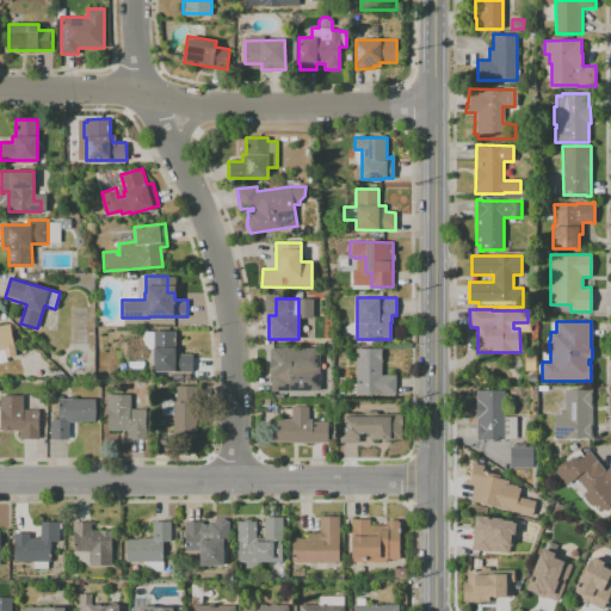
[(0,328),(13,326),(20,357),(8,359),(7,352),(0,353),(0,328)]
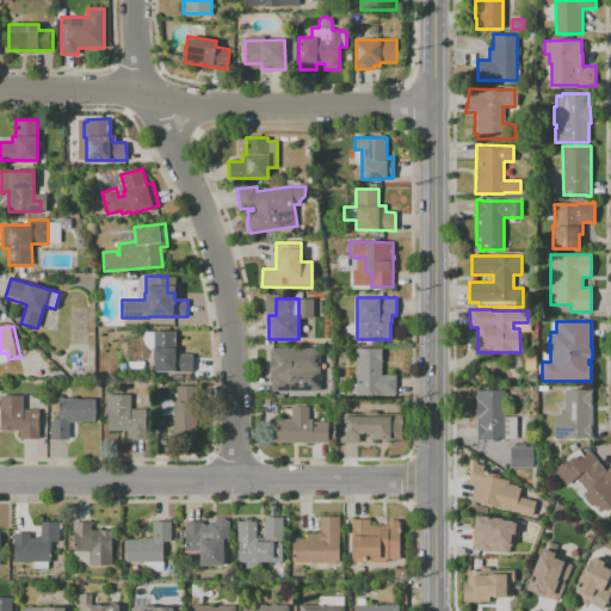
[(192,371),(153,371),(153,331),(176,331),(176,346),(179,346),(179,353),(192,353),(192,371)]
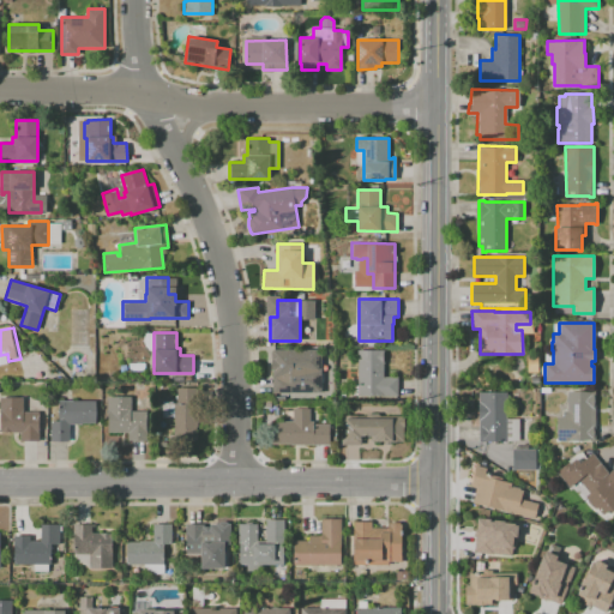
[(280,350),(318,349),(318,367),(309,367),(311,392),(272,393),(272,374),(280,374),(280,350)]
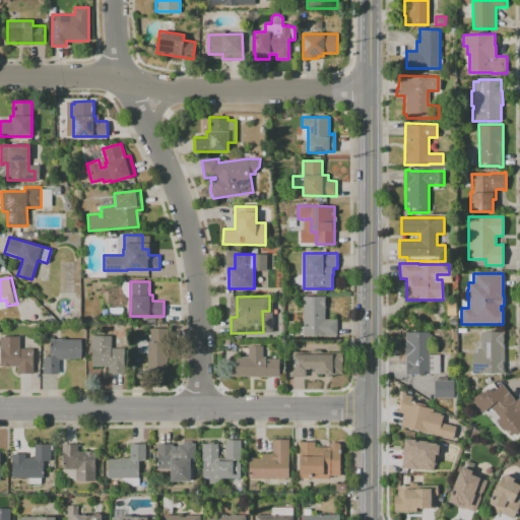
[(303,335),(303,297),(325,297),(325,308),(324,308),(324,319),(337,319),(337,335),(303,335)]
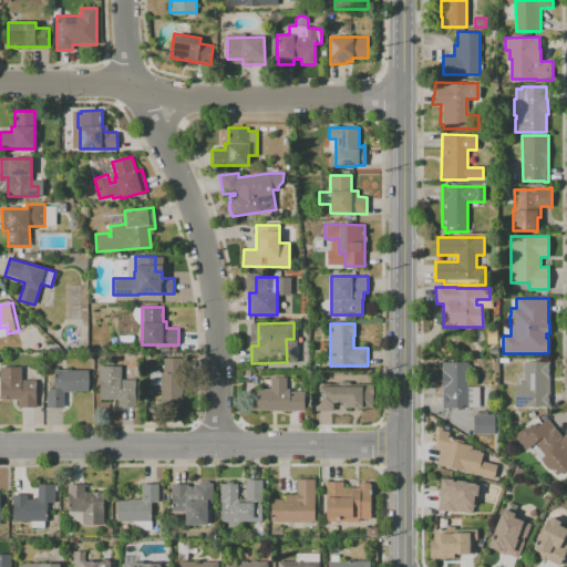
[(487,344),(487,328),(497,328),(497,343),(487,344)]
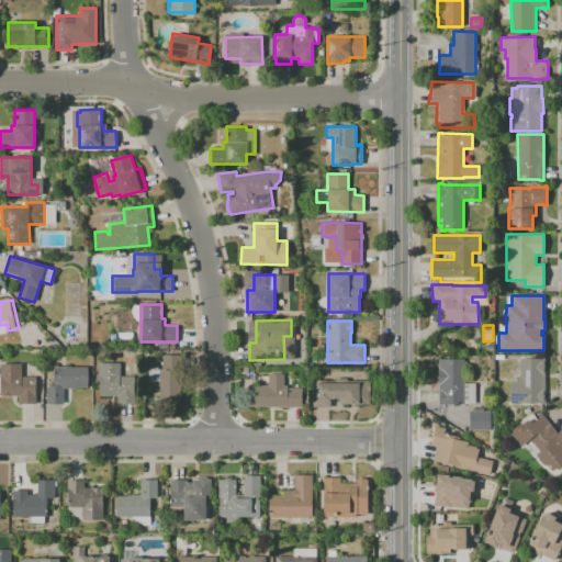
[(161,355),(180,355),(180,391),(179,391),(179,403),(159,403),(159,381),(148,381),(148,367),(158,367),(158,368),(160,368),(160,369),(161,369),(161,355)]
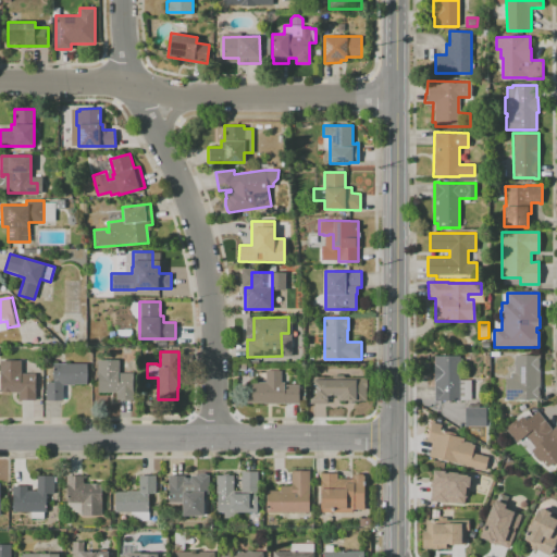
[(540,400),(534,399),(517,399),(517,400),(505,400),(505,378),(510,378),(510,372),(515,373),(515,356),(534,356),(534,355),(540,355),(540,400)]
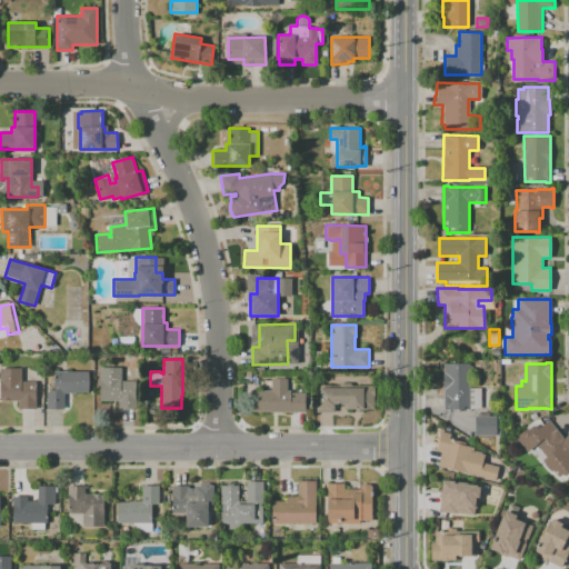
[(443,410),(443,363),(469,363),(469,388),(480,388),(480,409),(469,409),(448,409),(448,410),(443,410)]
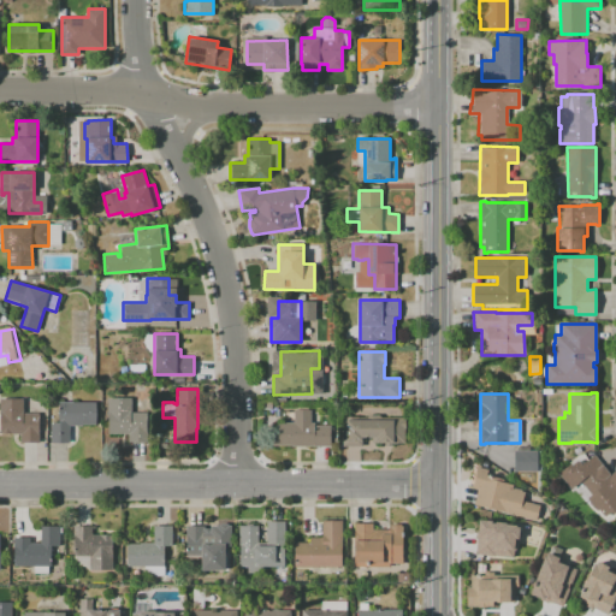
[(108,433),(108,397),(131,397),(131,412),(147,412),(146,442),(128,442),(128,433),(108,433)]
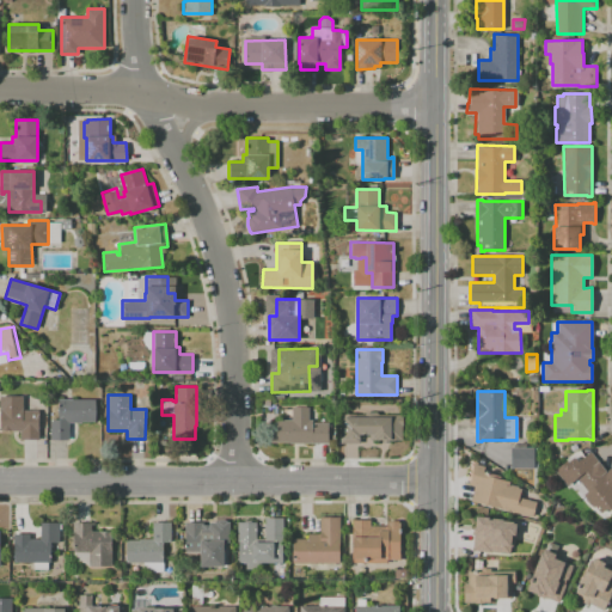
[(38,410),(38,440),(20,440),(20,432),(0,432),(0,396),(23,396),(23,410),(38,410)]
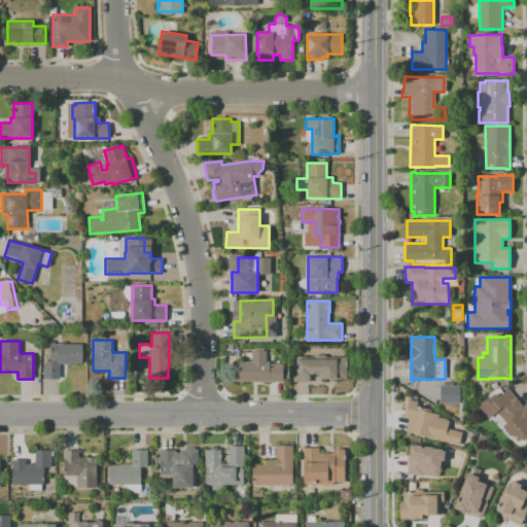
[(43,360),(49,360),(49,344),(81,344),(81,362),(70,362),(70,363),(60,363),(60,379),(43,379),(43,360)]
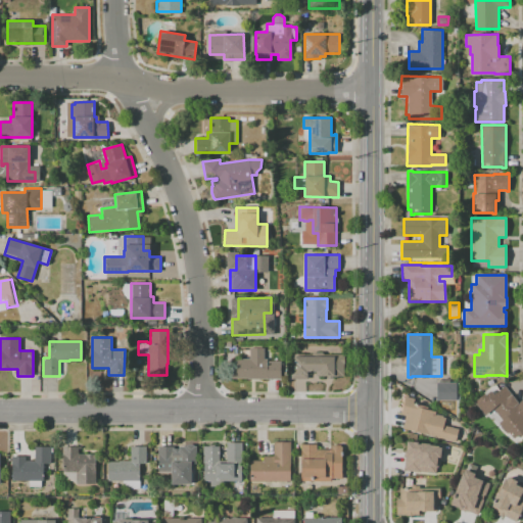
[(249,348),(264,347),(264,359),(268,359),(268,362),(280,361),(280,378),(247,379),(247,378),(230,378),(230,366),(236,366),(236,359),(249,359),(249,348)]
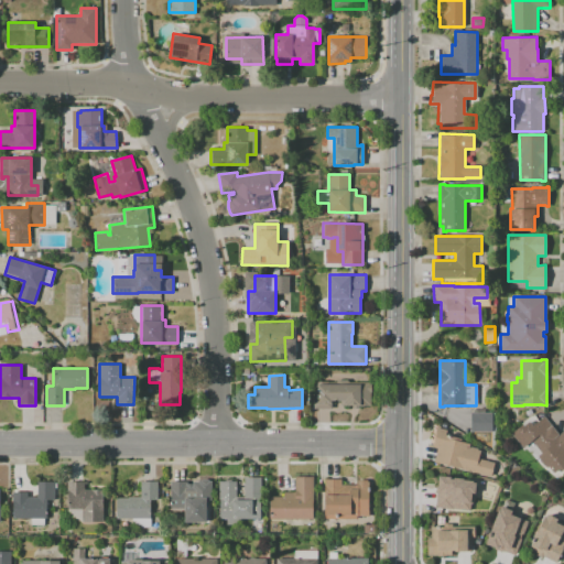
[(314,409),(314,381),(328,381),(328,382),(337,382),(338,380),(347,380),(348,382),(370,382),(370,384),(371,384),(371,392),(371,405),(368,405),(359,405),(359,408),(351,408),(351,405),(340,405),(340,400),(332,400),(332,409),(314,409)]
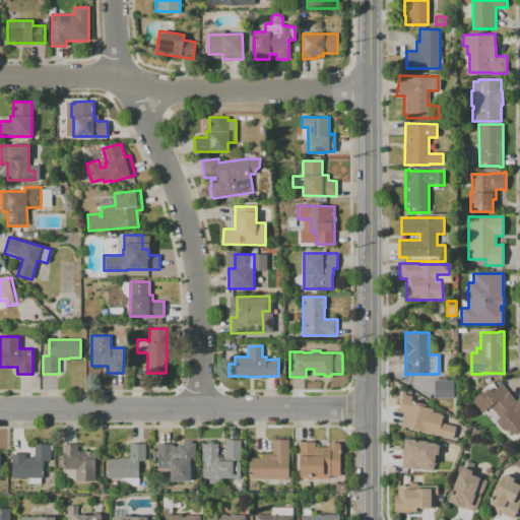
[(435,380),(454,380),(454,397),(435,397),(435,380)]
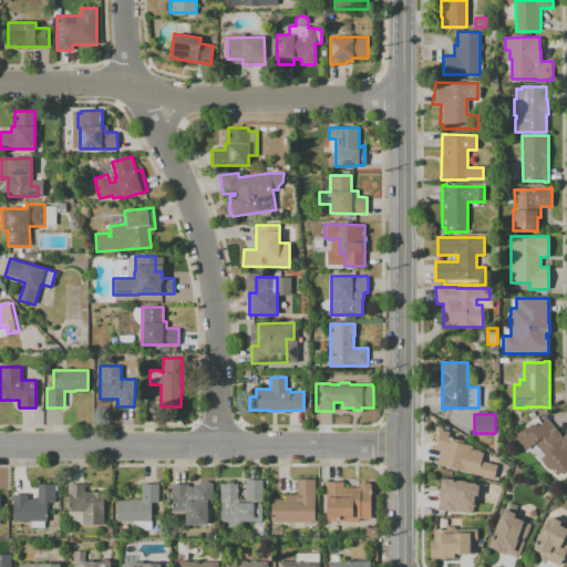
[(527,435),(548,419),(563,436),(566,433),(566,454),(562,460),(565,464),(553,474),(543,462),(547,459),(527,435)]
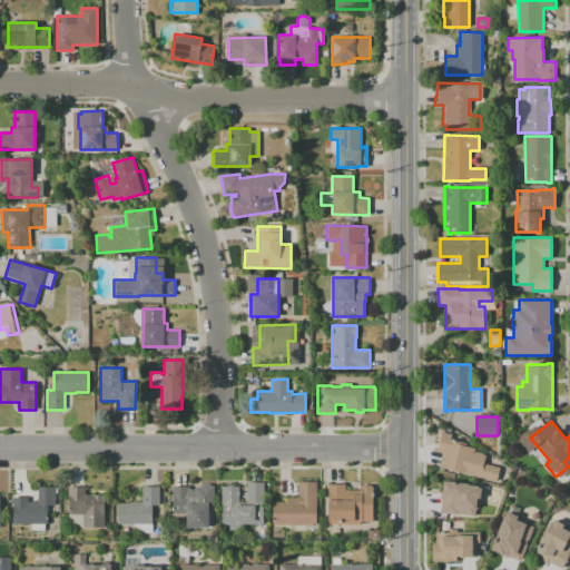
[(499,468),(495,482),(439,468),(442,453),(436,452),(441,438),(440,438),(441,429),(444,430),(443,432),(451,434),(451,438),(457,439),(455,441),(459,441),(458,443),(475,448),(474,452),(475,453),(477,451),(483,453),(482,454),(485,455),(483,463),(499,468)]
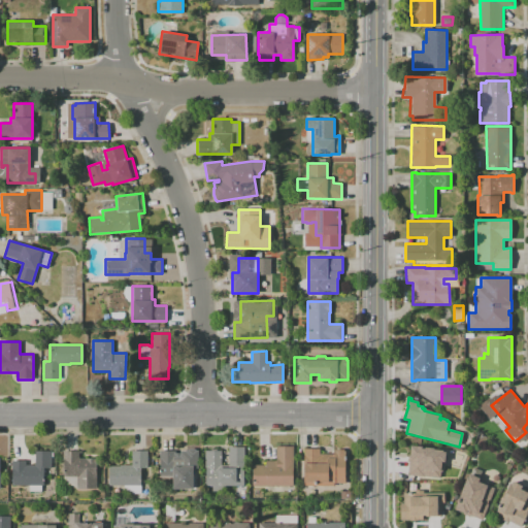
[(446,452),(444,461),(443,461),(442,469),(440,469),(440,479),(407,475),(409,462),(407,462),(408,455),(409,455),(410,446),(434,448),(434,450),(442,450),(446,452)]
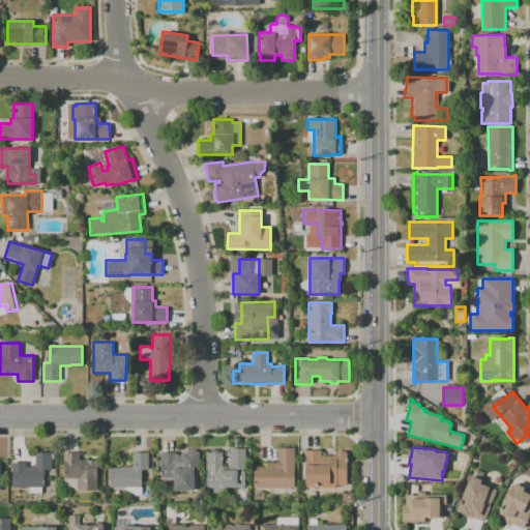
[(205,452),(222,452),(222,467),(230,467),(229,449),(244,448),(245,469),(244,469),(244,487),(228,487),(228,493),(212,493),(212,487),(206,487),(206,469),(205,469),(205,452)]
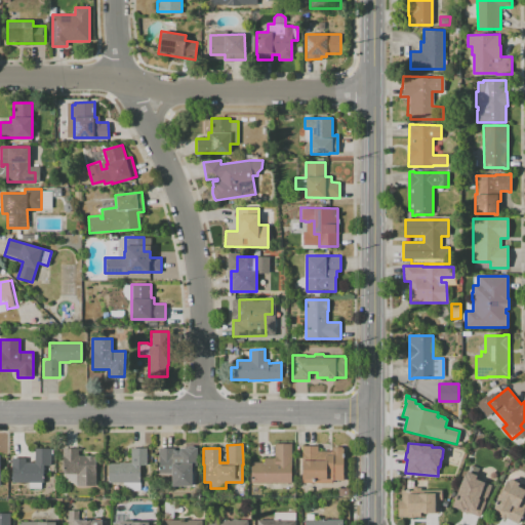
[(251,483),(251,462),(264,462),(264,458),(274,458),(274,444),(291,444),(291,483),(251,483)]
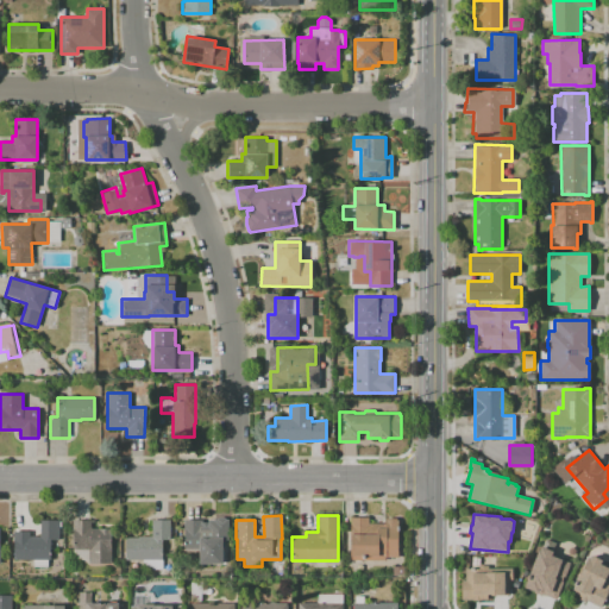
[(350,518),(369,518),(369,523),(384,523),(384,521),(387,521),(387,519),(396,519),(396,520),(397,520),(397,558),(384,558),(384,560),(350,560),(350,518)]
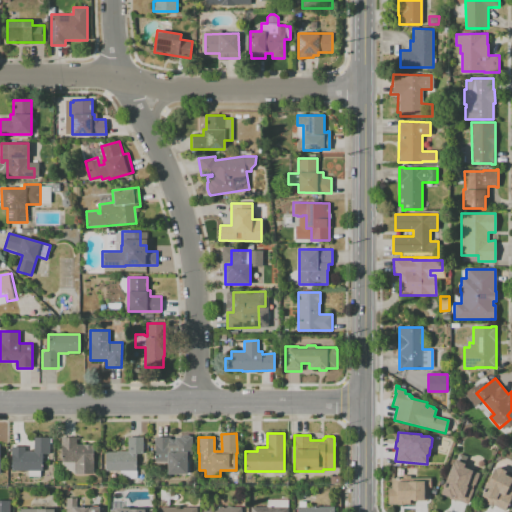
[(11,470),(11,446),(25,446),(25,451),(33,451),(33,437),(49,437),(49,454),(42,454),(42,471),(11,470)]
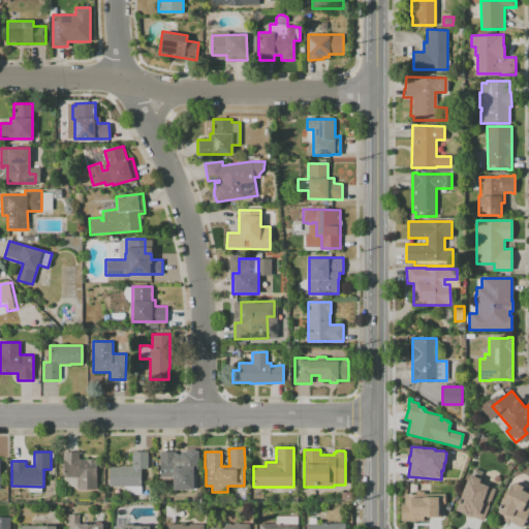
[(63,452),(82,452),(82,454),(79,454),(79,459),(96,459),(96,490),(76,490),(76,477),(63,477),(63,452)]
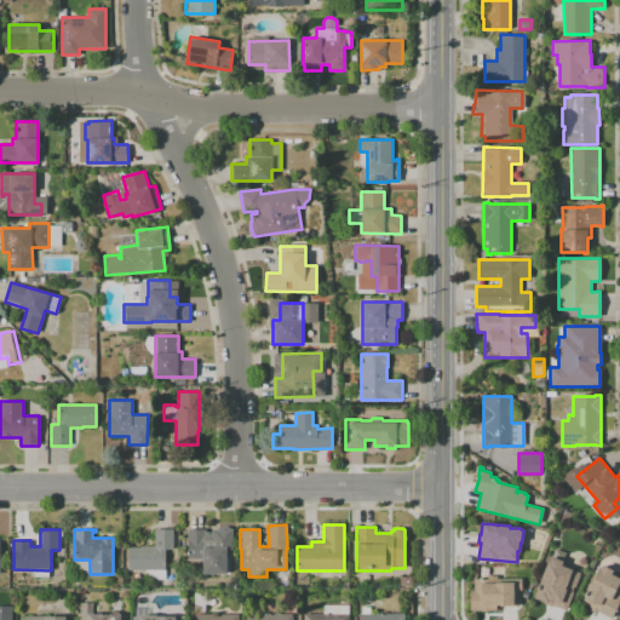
[(127,547),(141,547),(141,546),(154,545),(154,529),(173,529),(173,549),(165,550),(165,570),(127,570),(127,547)]
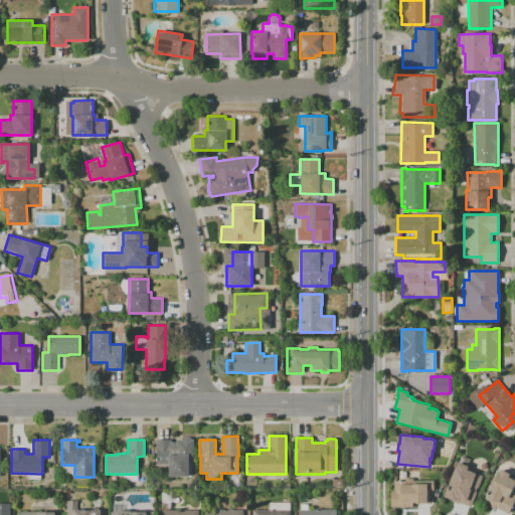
[(156,440),(171,440),(171,447),(188,447),(188,477),(168,477),(168,465),(156,465),(156,440)]
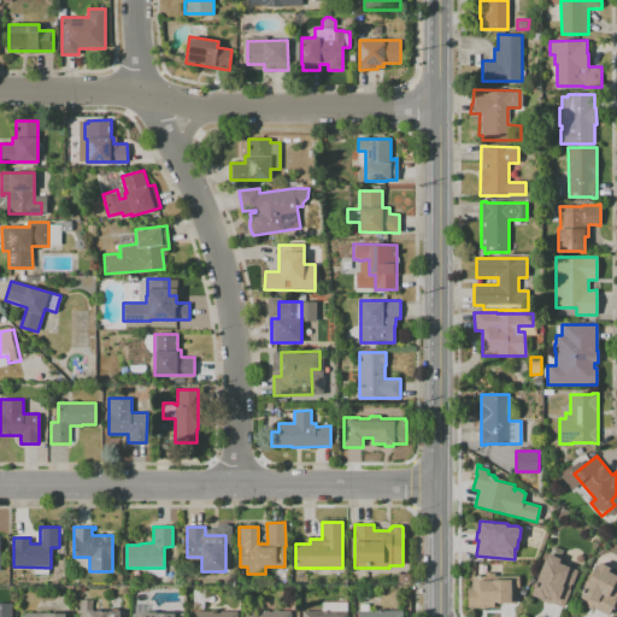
[(577,570),(563,607),(542,600),(544,599),(532,594),(546,558),(547,559),(548,554),(560,559),(559,562),(566,565),(566,563),(570,564),(570,566),(577,570)]
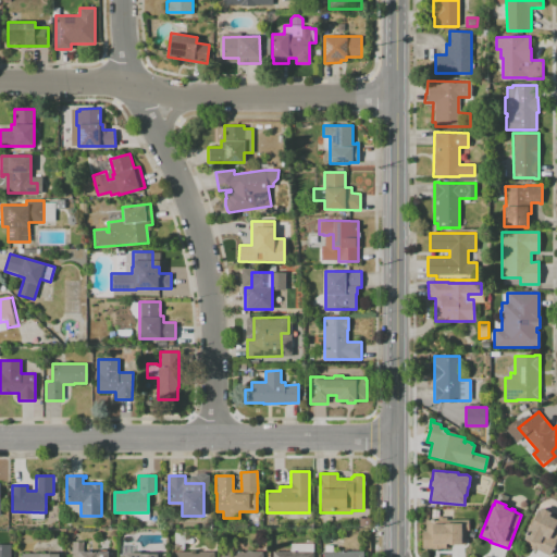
[(556,520),(556,537),(548,556),(535,549),(535,551),(530,548),(531,546),(522,542),(524,537),(523,537),(531,521),(532,522),(537,511),(540,511),(542,508),(551,512),(549,516),(556,520)]
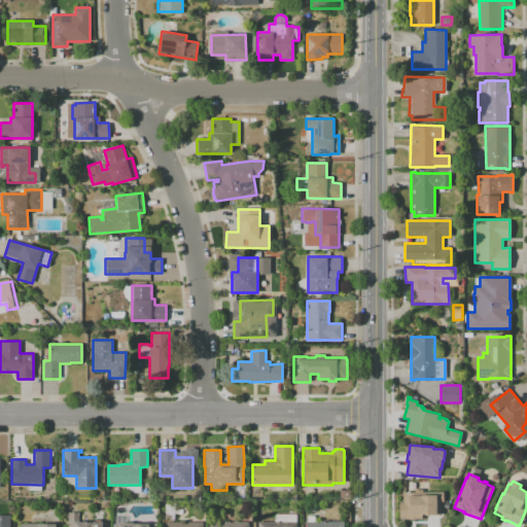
[(444,492),(444,502),(441,502),(441,515),(422,516),(422,519),(399,519),(399,502),(402,502),(402,492),(407,492),(407,491),(412,491),(412,492),(415,492),(415,490),(422,490),(422,492),(444,492)]
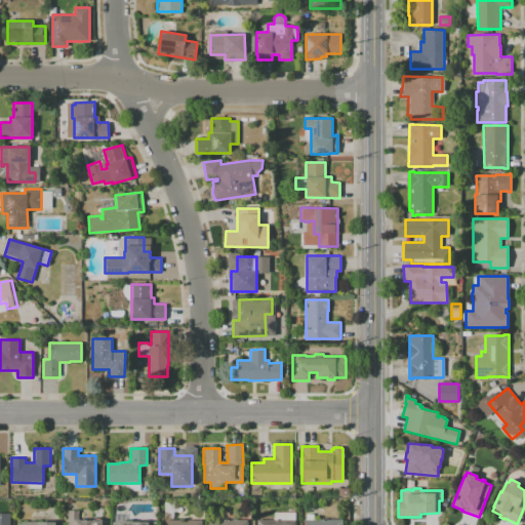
[(106,520),(106,524),(68,524),(68,510),(78,510),(78,520),(106,520)]
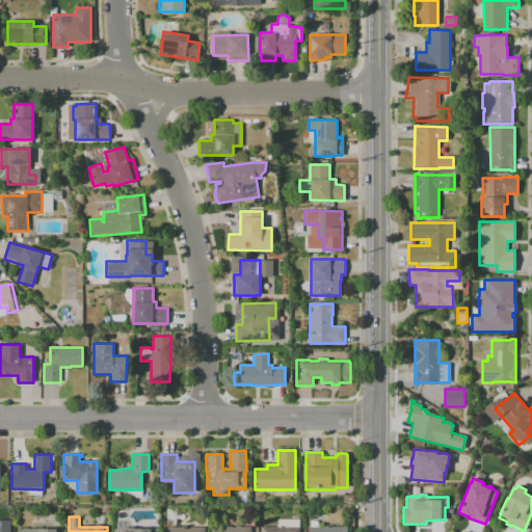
[(0,531),(9,531),(10,520),(0,519),(0,531)]
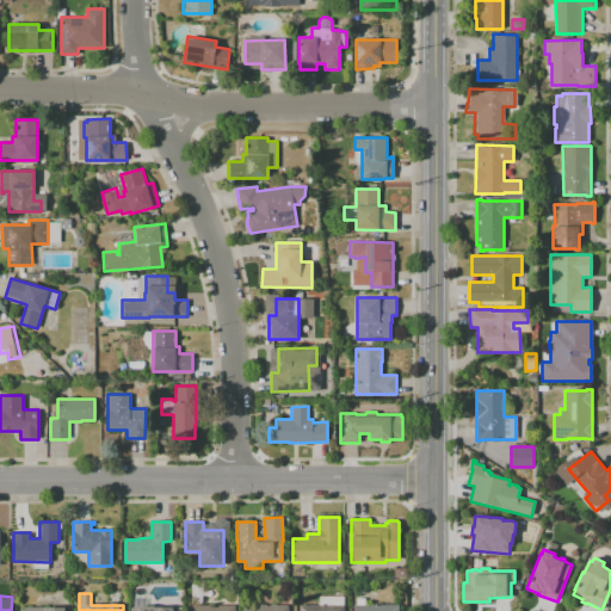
[(344,596),(343,610),(298,610),(300,605),(318,605),(318,596),(344,596)]
